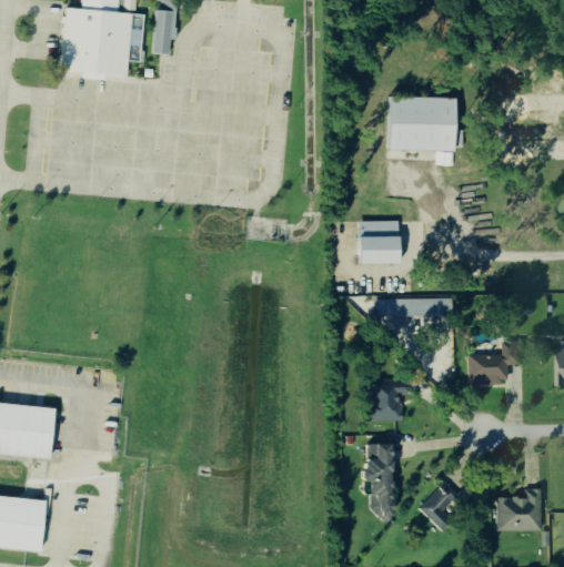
[(119,0),(120,7),(143,10),(145,53),(129,70),(82,79),(56,69),(62,6),(78,1),(78,0),(119,0)]
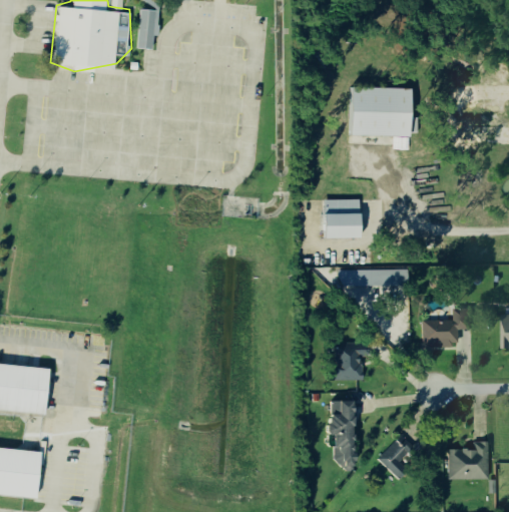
[(139,47),(143,8),(158,10),(154,49),(139,47)]
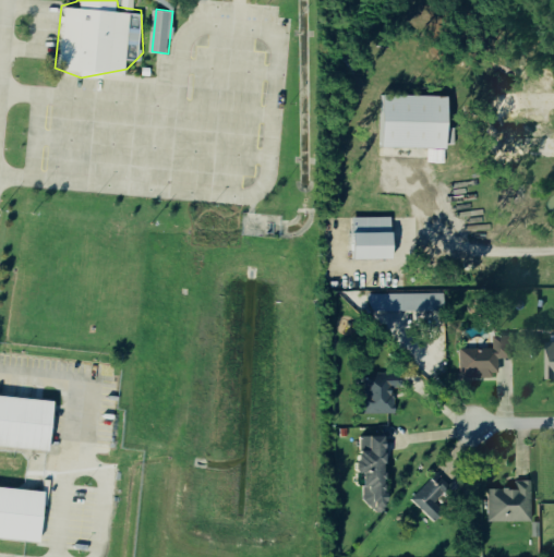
[(448,95),(447,148),(384,146),(385,94),(448,95)]
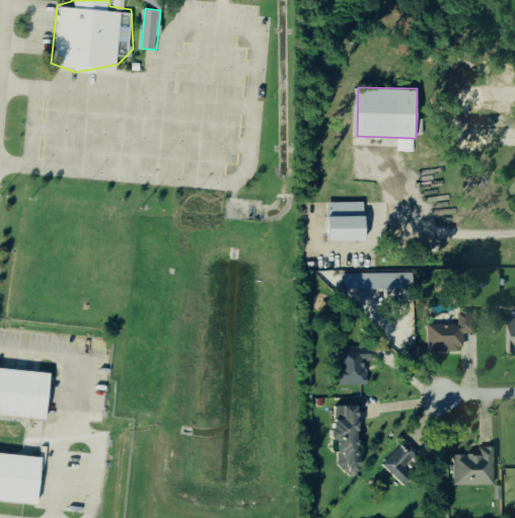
[(330,216),(367,216),(367,240),(330,240),(330,216)]
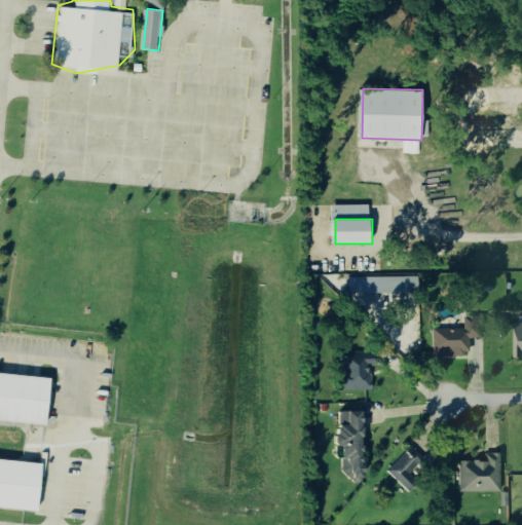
[(419,276),(348,276),(348,294),(419,294),(419,276)]
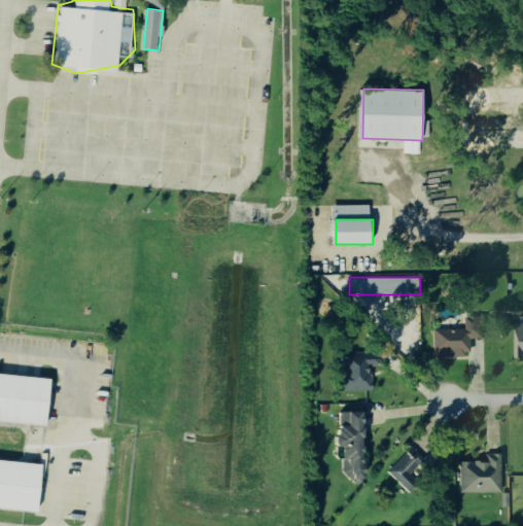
[(436,356),(472,356),(472,339),(486,339),(486,318),(465,318),(465,329),(436,329),(436,356)]
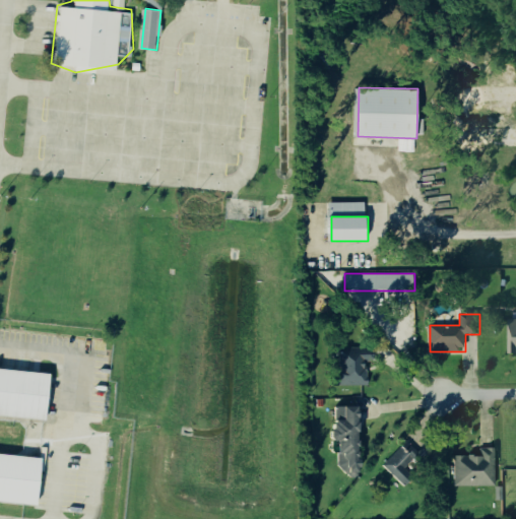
[(369,385),(369,362),(375,362),(375,347),(340,348),(340,386),(369,385)]
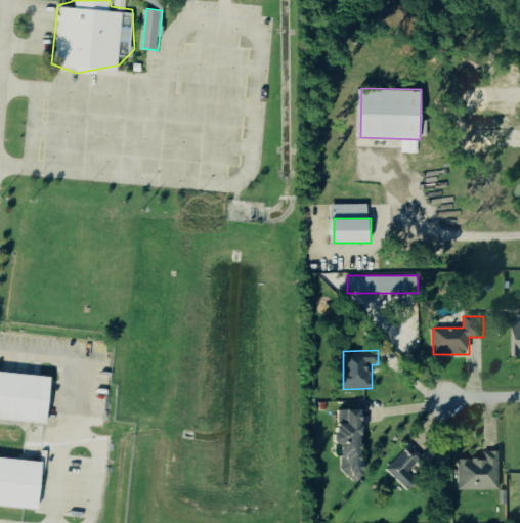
[(0,366),(51,373),(49,398),(47,424),(0,419),(0,366)]
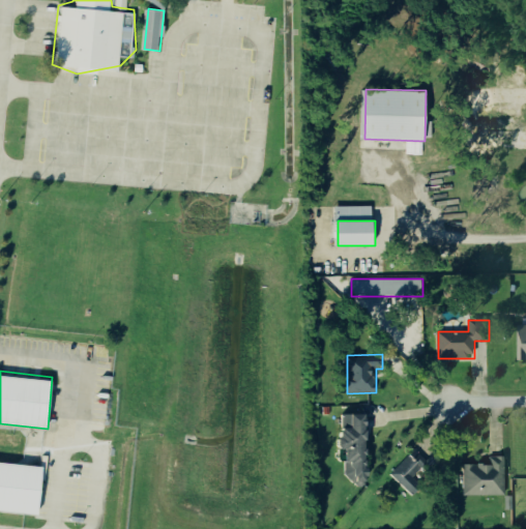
[(369,414),(344,414),(343,481),(368,481),(369,414)]
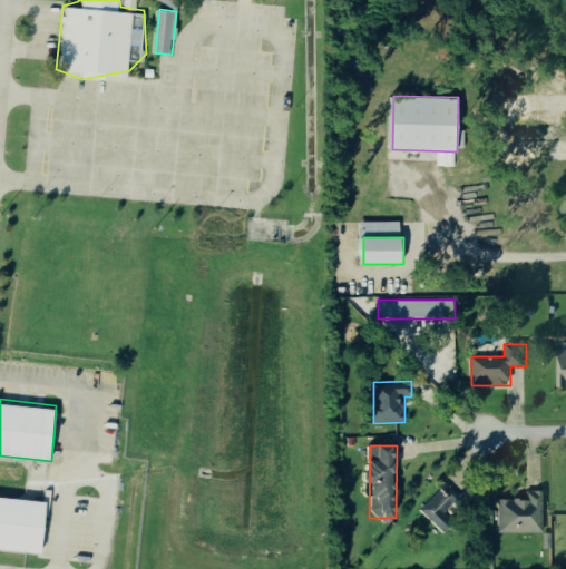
[(445,533),(466,511),(442,489),(421,511),(445,533)]
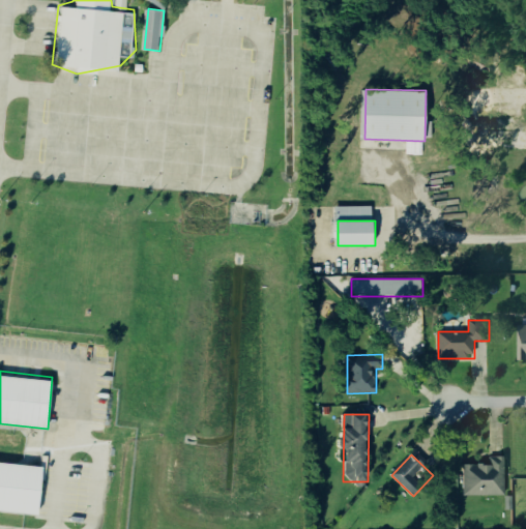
[(505,496),(505,456),(491,456),(491,465),(465,465),(465,496),(505,496)]
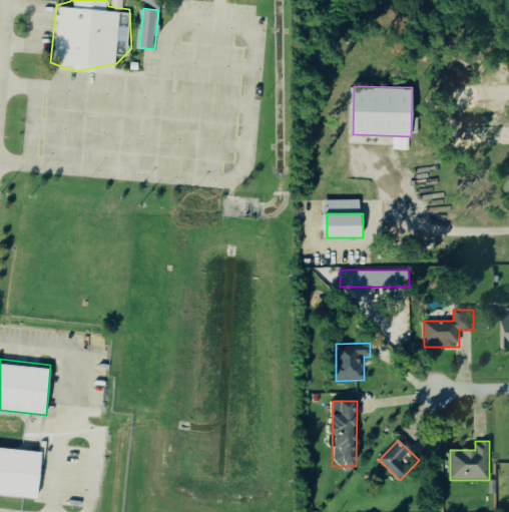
[(0,444),(40,449),(33,496),(0,492),(0,444)]
